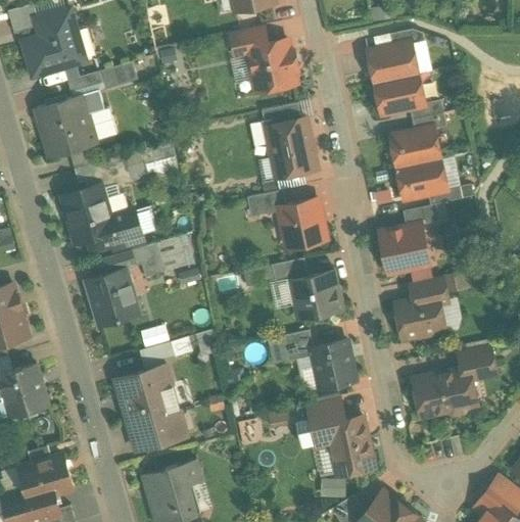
[(186,0),(187,3),(199,0),(228,0),(232,15),(281,5),(279,0),(186,0)]
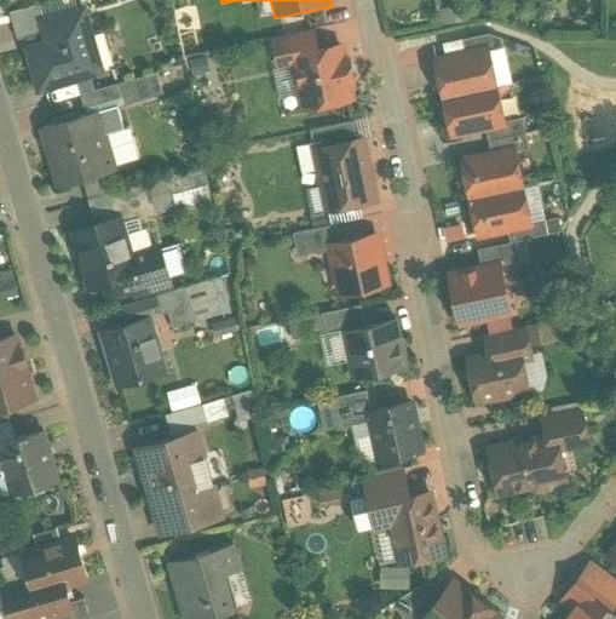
[(35,18),(41,40),(22,45),(38,96),(113,74),(91,3),(35,18)]
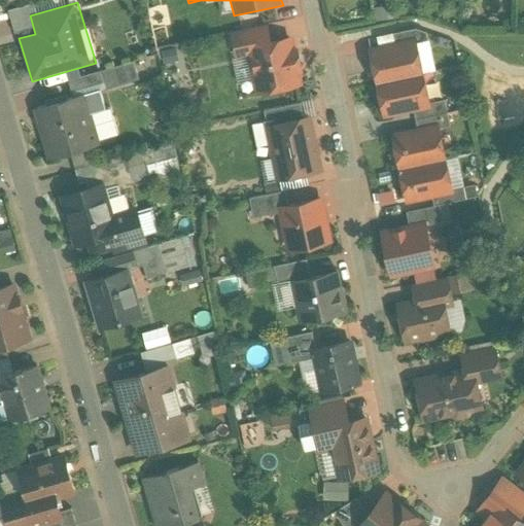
[(153,24),(171,23),(171,5),(152,6),(153,24)]
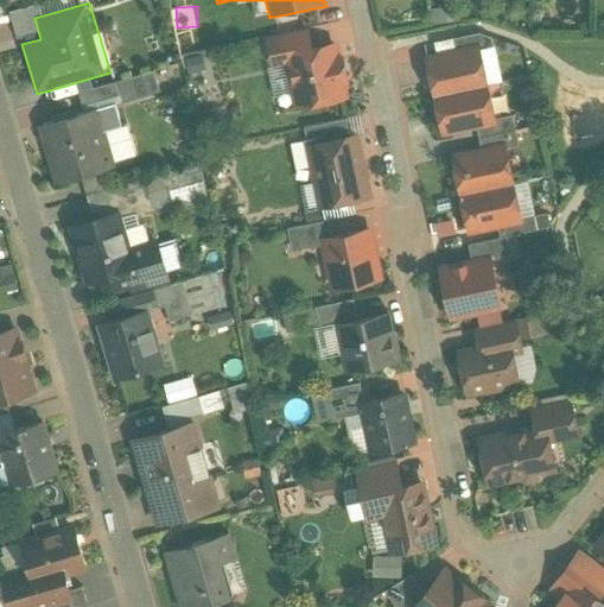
[(315,24),(260,36),(267,71),(285,68),(293,108),(355,94),(342,39),(319,44),(315,24)]
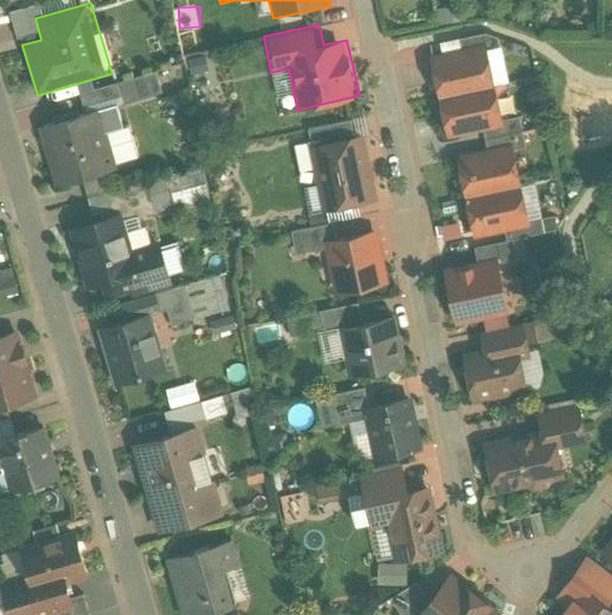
[(427,54),(435,96),(503,83),(493,40),(427,54)]
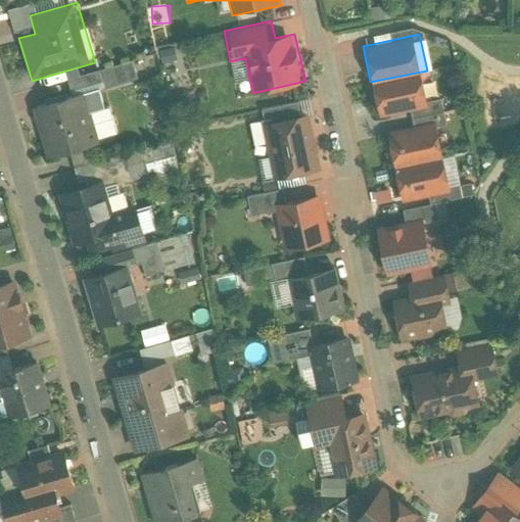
[(370,82),(377,119),(434,106),(427,70),(370,82)]
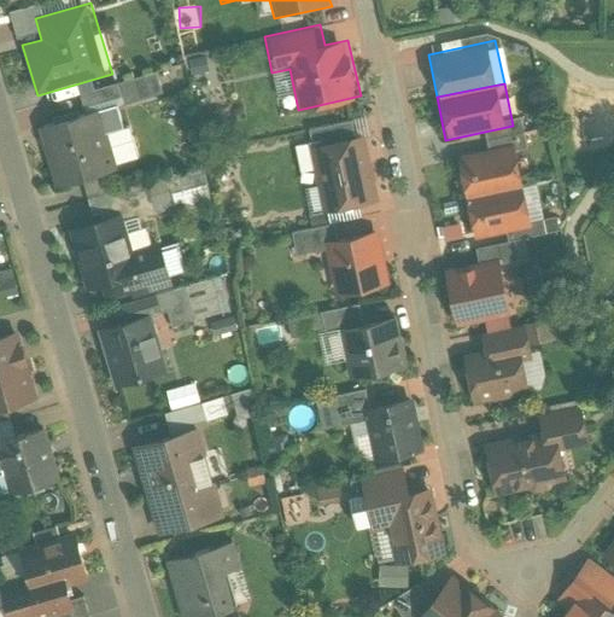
[(98,112),(39,128),(54,186),(113,170),(98,112)]
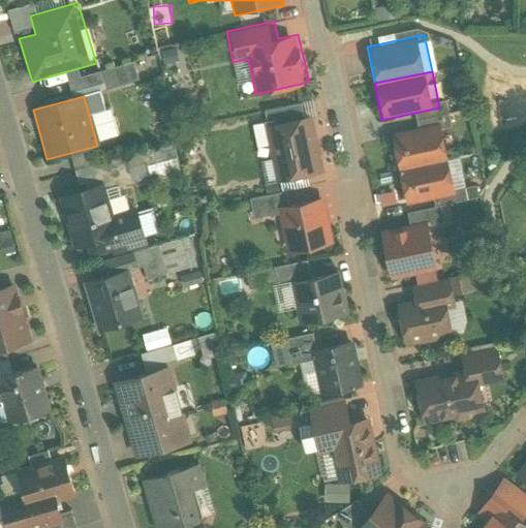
[(317,115),(265,126),(276,182),(328,172),(317,115)]
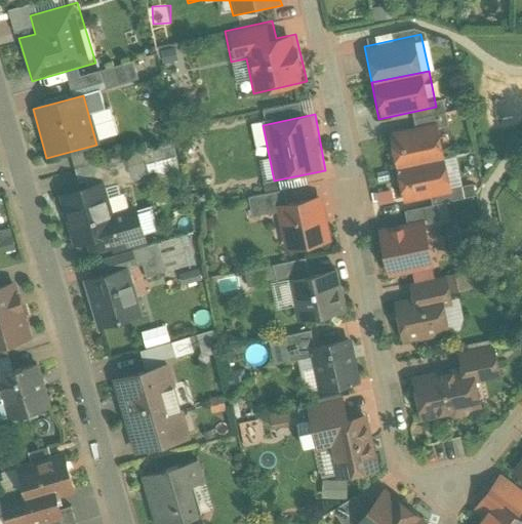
[(442,119),(387,132),(395,169),(450,158),(442,119)]
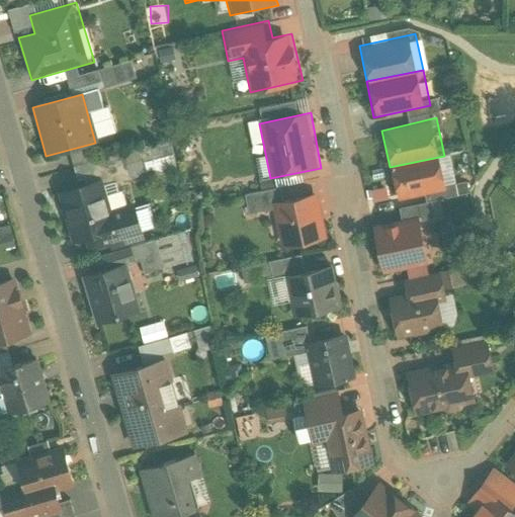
[(130,172),(176,168),(174,146),(127,150),(130,172)]
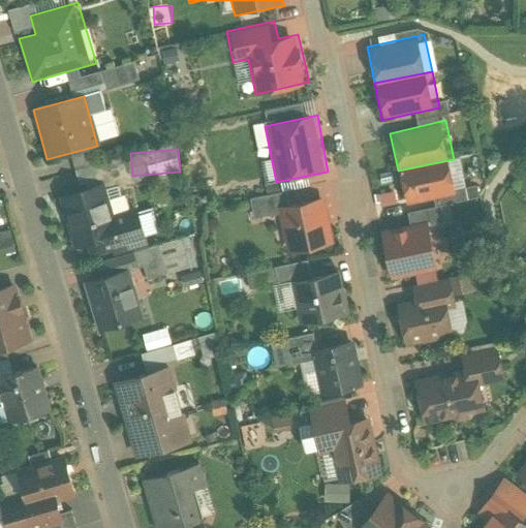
[(454,159),(398,171),(405,208),(462,198),(454,159)]
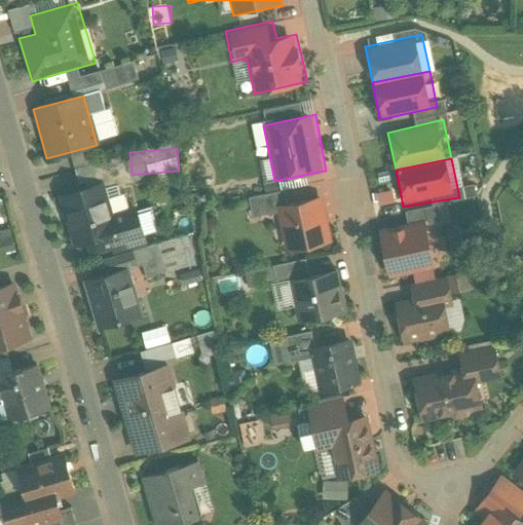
[(59,192),(67,218),(109,205),(102,181),(59,192)]
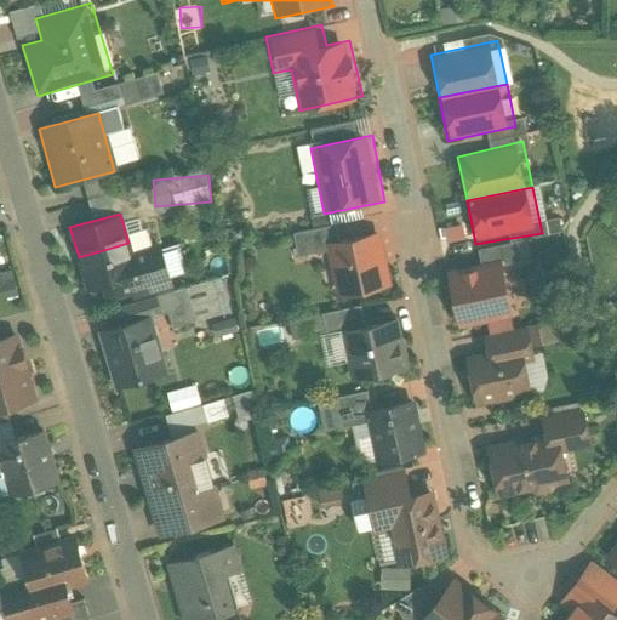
[(466,222),(445,227),(447,240),(468,237),(466,222)]
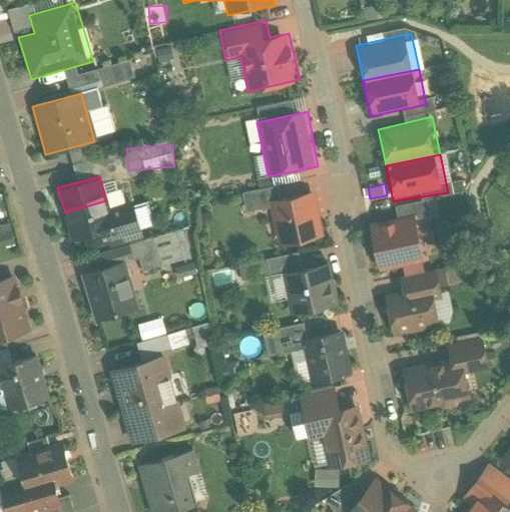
[(265,188),(244,190),(245,209),(266,207),(265,188)]
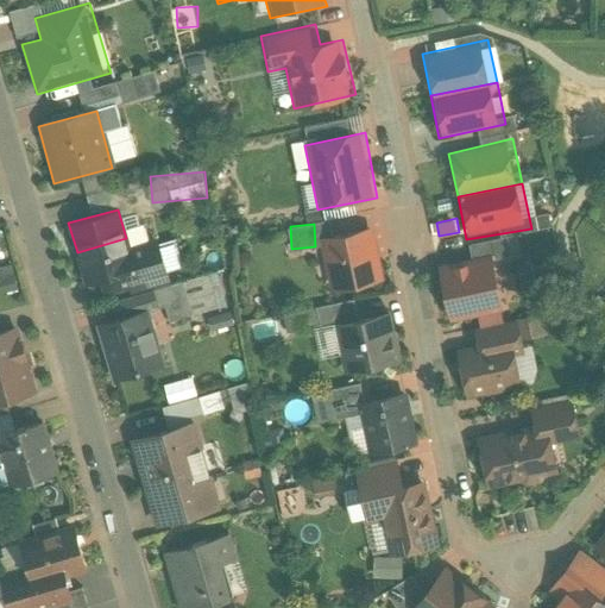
[(376,224),(317,238),(332,294),(390,280),(376,224)]
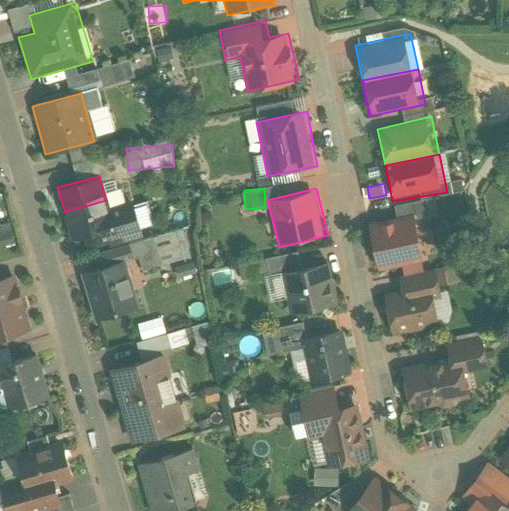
[(65,212),(72,237),(113,225),(106,200),(65,212)]
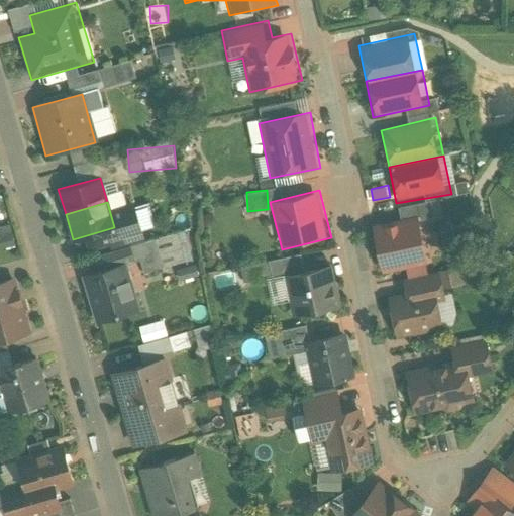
[(424,212),(367,224),(379,275),(434,263),(424,212)]
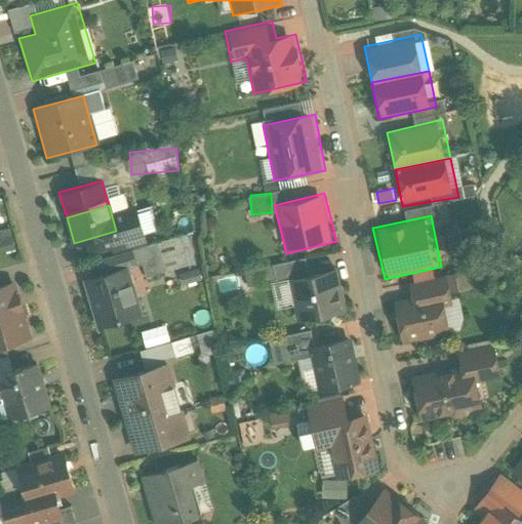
[(1,229),(4,250),(15,248),(12,227),(1,229)]
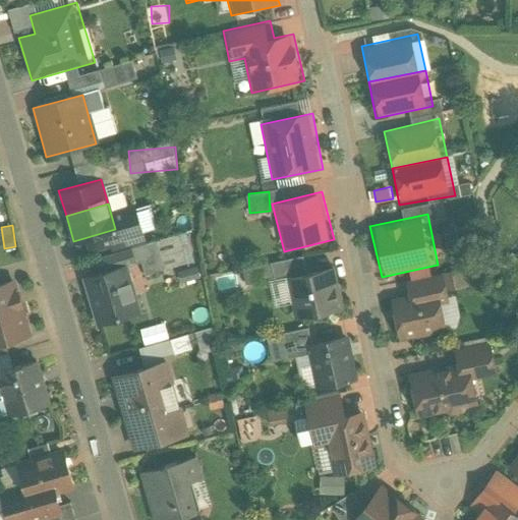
[(128,263),(81,278),(98,328),(145,312),(128,263)]
